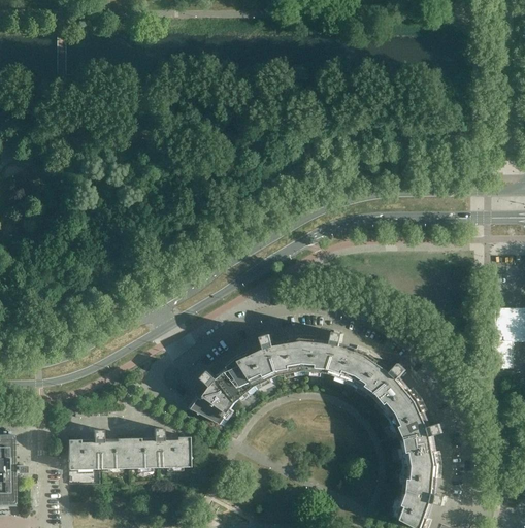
[(524,308),(494,309),(494,340),(524,340),(524,308)]
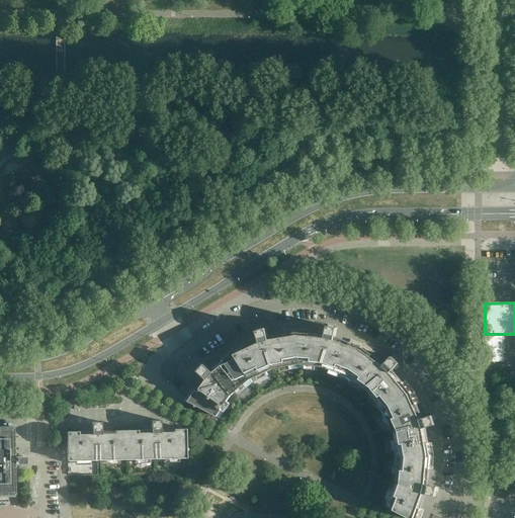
[(342,379),(360,344),(348,340),(346,345),(337,342),(332,339),(334,328),(330,328),(330,326),(325,325),(322,337),(316,338),(316,337),(307,337),(308,331),(293,329),(295,368),(302,369),(303,365),(303,364),(313,365),(313,366),(320,367),(327,369),(328,368),(337,372),(337,373),(336,376),(342,378),(342,379)]
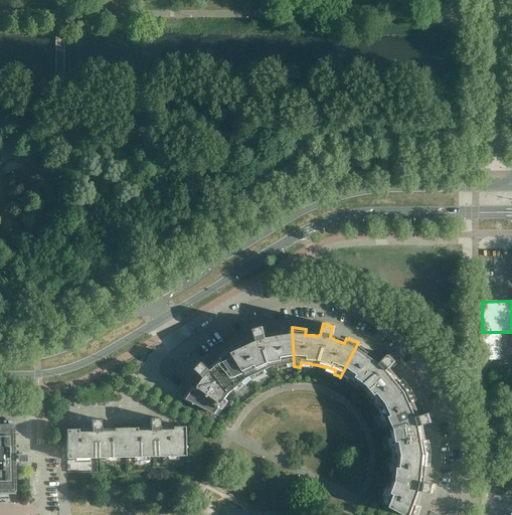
[(294,366),(292,327),(279,330),(280,336),(271,337),(265,337),(262,327),(257,328),(257,327),(251,328),(256,340),(250,344),(249,344),(241,347),(239,342),(227,347),(247,380),(248,380),(254,378),(252,374),(252,373),(262,369),(262,370),(269,367),(277,365),(276,364),(286,363),(286,364),(287,367),(293,366),(294,366)]
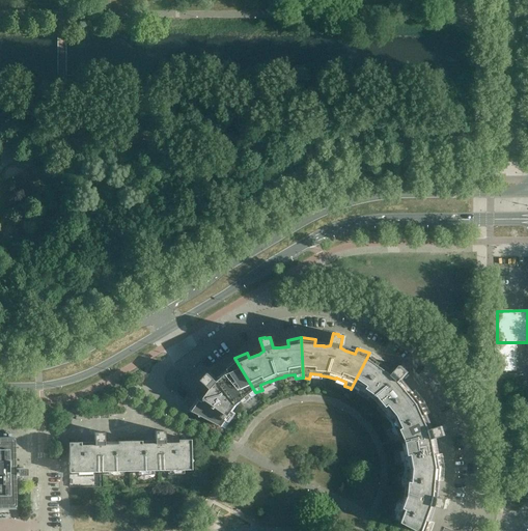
[(512,371),(512,343),(513,343),(513,342),(492,342),(492,343),(493,343),(494,371),(512,371)]
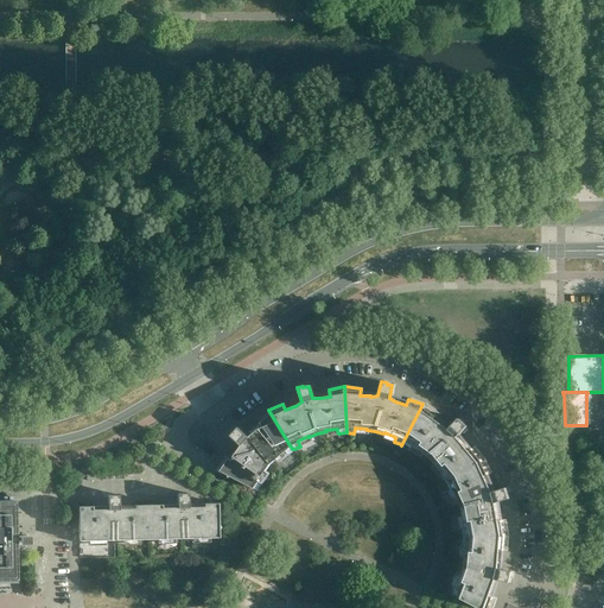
[(466,451),(459,443),(456,436),(464,426),(461,423),(462,422),(457,418),(447,429),(440,425),(432,419),(436,413),(423,404),(401,445),(402,445),(408,449),(411,447),(412,445),(421,451),(420,453),(427,458),(433,466),(434,464),(442,473),(440,474),(438,477),(443,483),(482,458),(471,447),(466,451)]
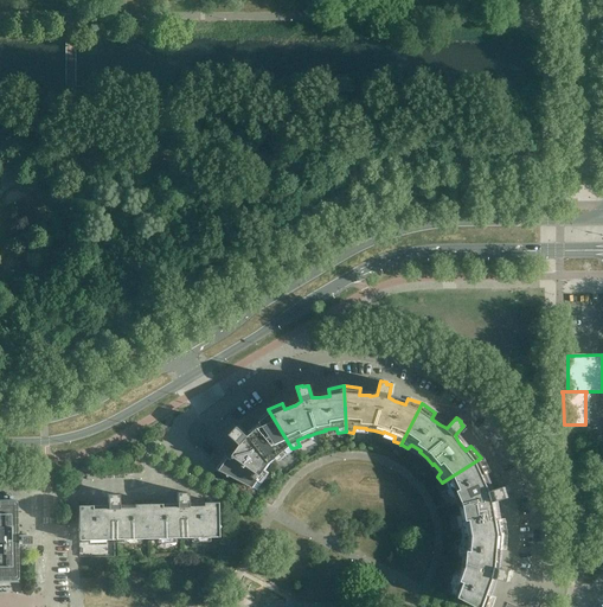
[(273,457),(282,449),(283,451),(286,454),(292,449),(292,448),(268,409),(255,420),(260,426),(251,432),(251,433),(245,436),(236,427),(232,430),(231,430),(226,434),(237,445),(235,451),(228,460),(222,455),(213,468),(224,474),(225,477),(228,477),(254,491),(254,490),(258,484),(255,481),(255,480),(254,479),(261,471),(262,471),(267,464),(274,458),(273,457)]
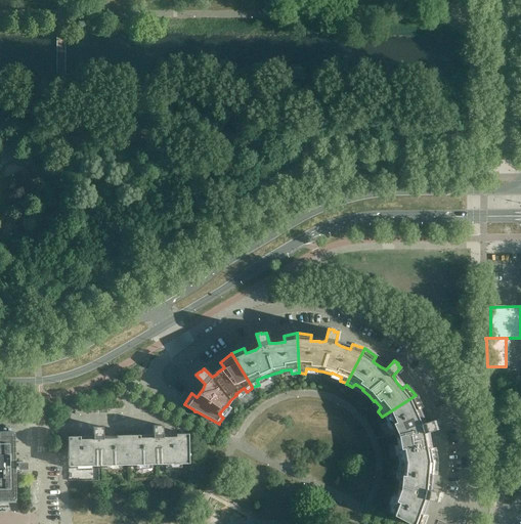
[(436,430),(435,426),(436,426),(435,421),(423,424),(420,419),(416,410),(421,407),(416,395),(382,417),(385,423),(388,421),(388,422),(390,421),(394,430),(392,431),(396,438),(397,445),(398,445),(400,454),(398,455),(395,456),(396,463),(436,462),(434,447),(428,449),(426,440),(426,433),(436,430)]
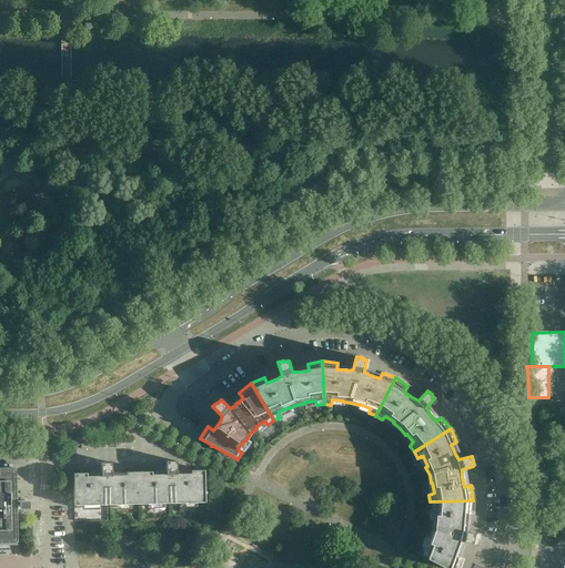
[(201,492),(200,474),(200,470),(187,470),(187,478),(177,478),(177,476),(174,474),(172,472),(172,462),(168,462),(168,460),(162,460),(162,473),(160,474),(158,476),(158,478),(148,479),(148,472),(134,473),(134,475),(135,505),(144,505),(144,503),(160,503),(160,504),(177,504),(177,503),(192,501),(192,504),(201,503),(201,495),(202,493),(201,492)]
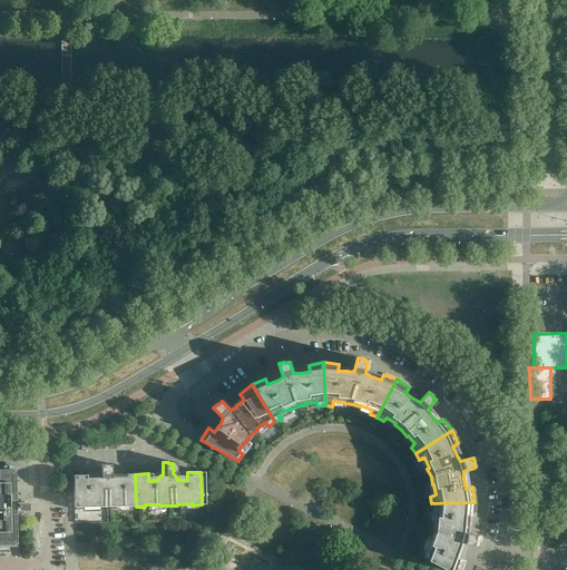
[(136,507),(135,477),(135,474),(123,474),(123,481),(113,481),(113,479),(110,477),(109,477),(108,475),(108,464),(103,465),(103,463),(97,463),(97,475),(96,478),(94,480),(94,482),(84,482),(82,475),(69,475),(70,497),(68,498),(70,500),(70,508),(79,508),(79,507),(95,505),(95,508),(111,507),(111,505),(127,505),(128,507),(136,507)]
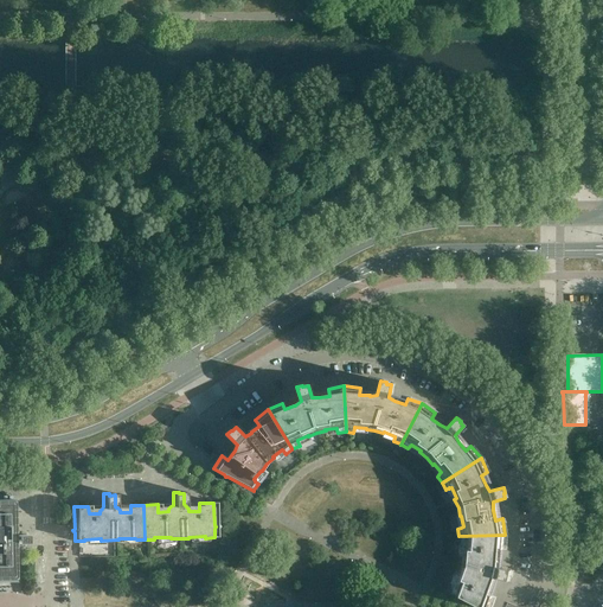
[(23,543),(21,536),(12,536),(12,496),(0,496),(0,582),(13,582),(13,543),(23,543)]
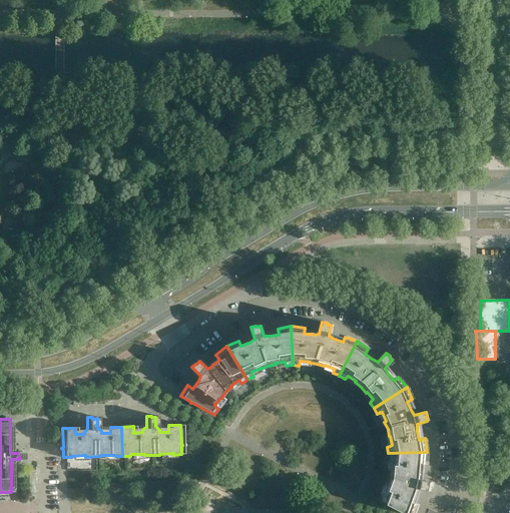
[(430,488),(431,483),(419,480),(419,474),(420,464),(426,465),(427,452),(388,453),(388,454),(388,460),(391,460),(391,461),(392,461),(391,470),(390,470),(390,478),(387,485),(388,486),(385,495),(384,494),(383,495),(380,493),(378,499),(377,500),(400,512),(413,512),(415,509),(417,505),(411,503),(414,495),(414,494),(417,489),(428,491),(429,487),(430,488)]
